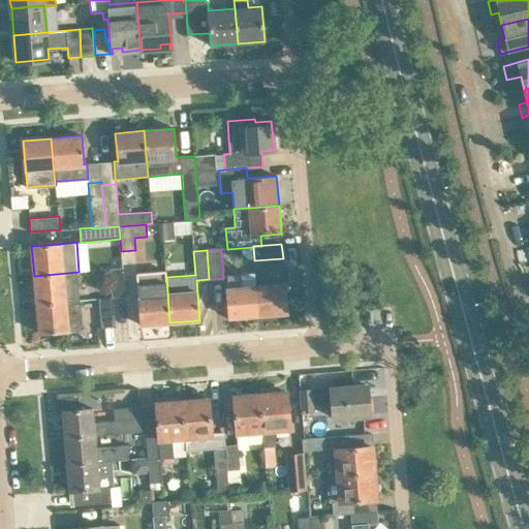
[(112,297),(113,298),(126,297),(123,269),(109,270),(112,297)]
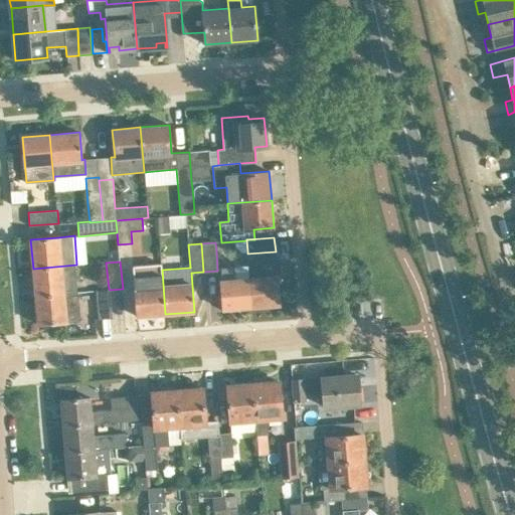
[(248,279),(251,307),(280,305),(277,263),(263,264),(264,277),(248,279)]
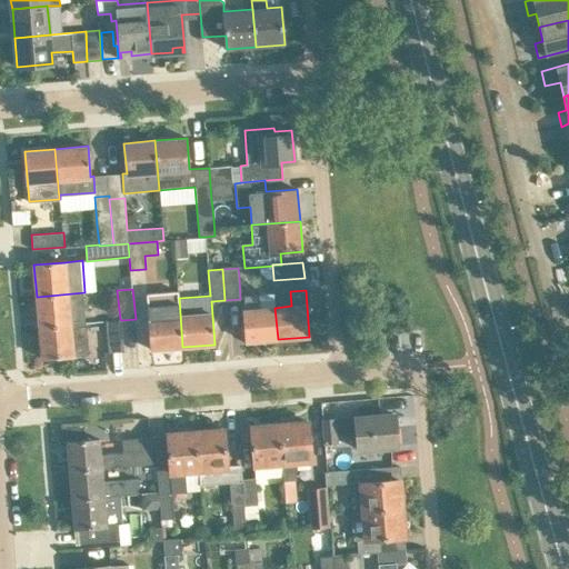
[(182,347),(179,298),(178,291),(147,293),(151,349),(182,347)]
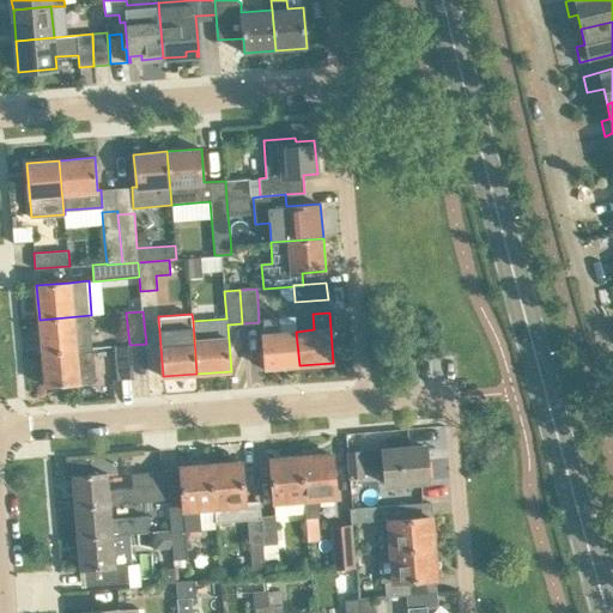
[(42,353),(93,349),(91,315),(40,320),(42,353)]
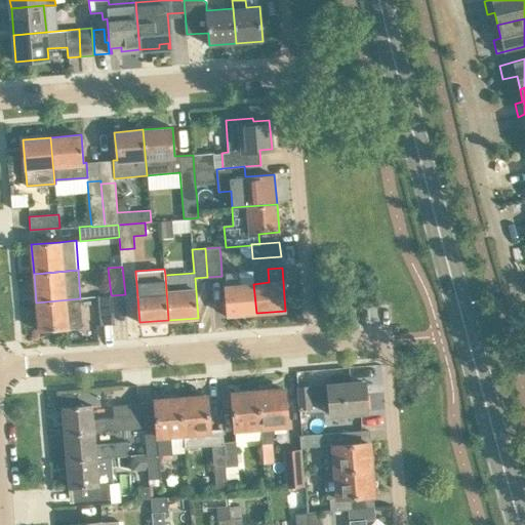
[(227,286),(225,286),(226,294),(228,315),(256,313),(253,284),(240,285),(239,272),(226,273),(227,286)]
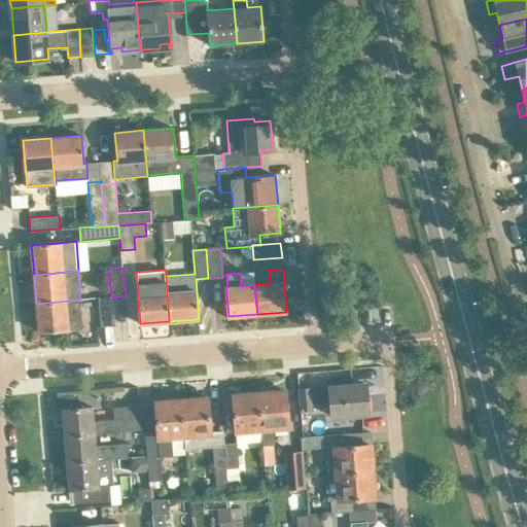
[(115,325),(112,296),(111,295),(98,297),(101,326),(115,325)]
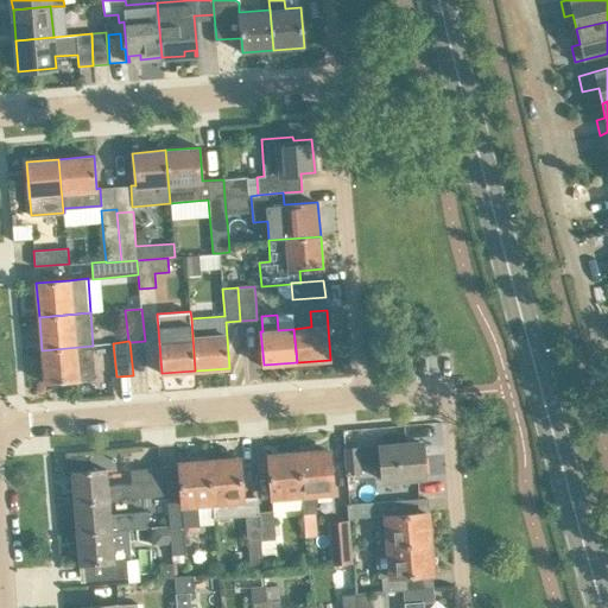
[(95,379),(94,355),(93,346),(42,350),(45,382),(95,379)]
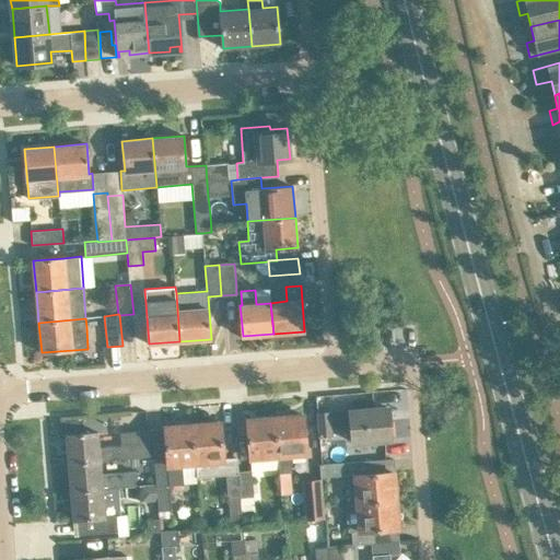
[(388,408),(318,413),(319,435),(318,435),(321,465),(336,463),(335,451),(335,447),(333,427),(351,424),(352,442),(370,441),(392,439),(388,408)]
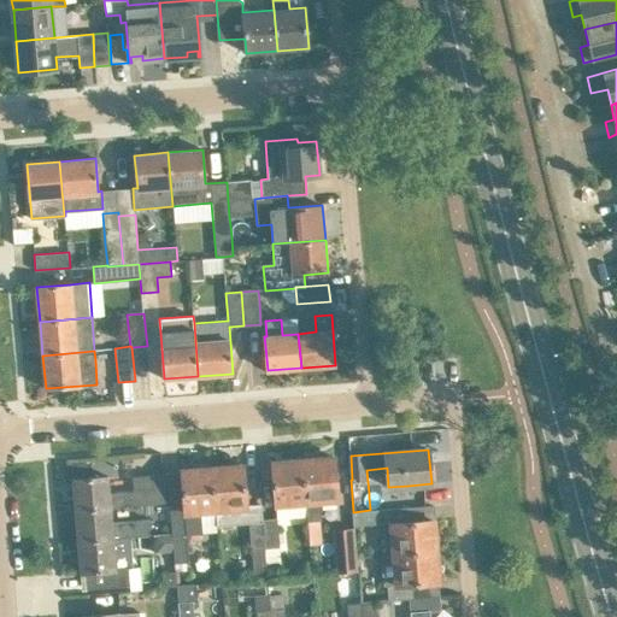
[(319,500),(338,499),(334,457),(304,460),(307,501),(309,521),(322,519),(319,500)]
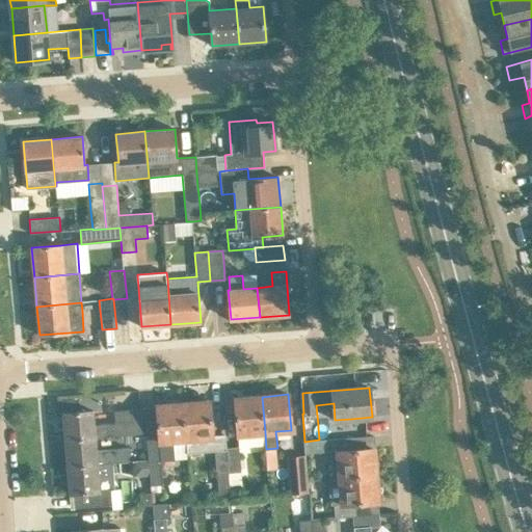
[(262,397),(235,399),(238,434),(265,432),(262,397)]
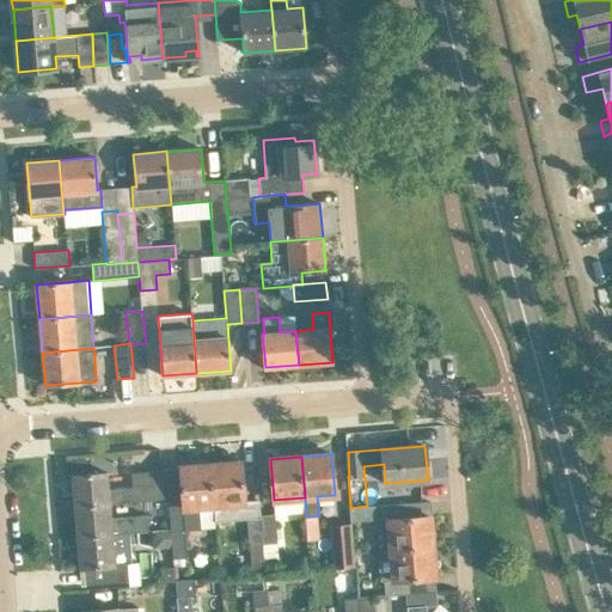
[(242,461),(210,464),(214,506),(215,522),(248,519),(246,515),(259,515),(261,515),(259,499),(245,500),(244,485),(242,461)]
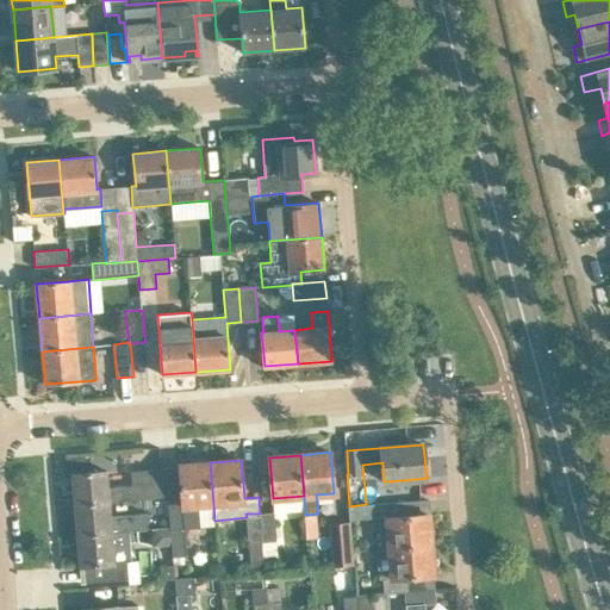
[(199,505),(213,504),(210,462),(179,465),(182,506),(169,508),(170,527),(172,540),(174,568),(185,567),(184,556),(187,555),(186,529),(200,528),(199,505)]
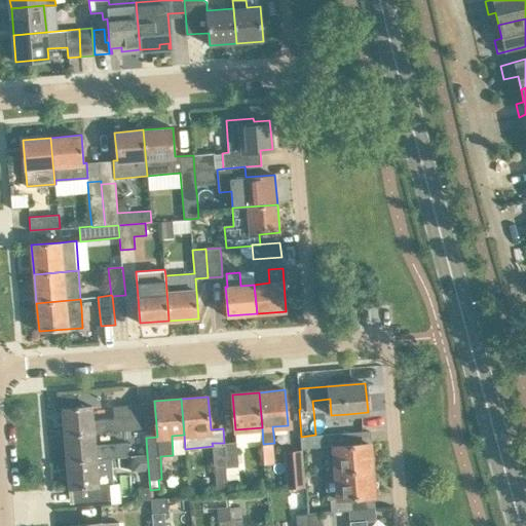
[(95,433),(141,428),(139,404),(113,406),(114,418),(94,420),(92,406),(62,409),(62,410),(64,410),(66,436),(95,434),(95,433)]
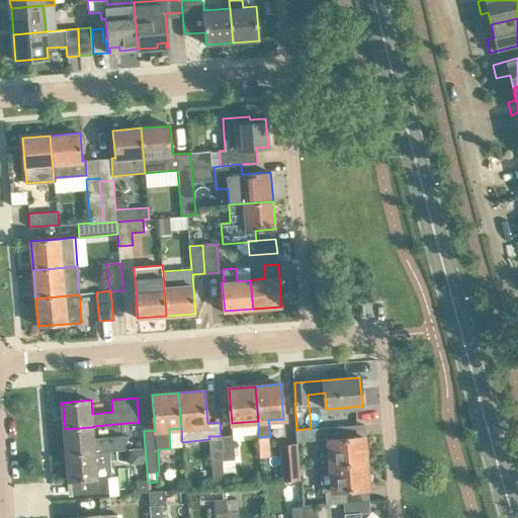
[(323,465),(366,462),(364,436),(346,438),(345,426),(318,428),(296,430),(297,442),(322,440),(323,465)]
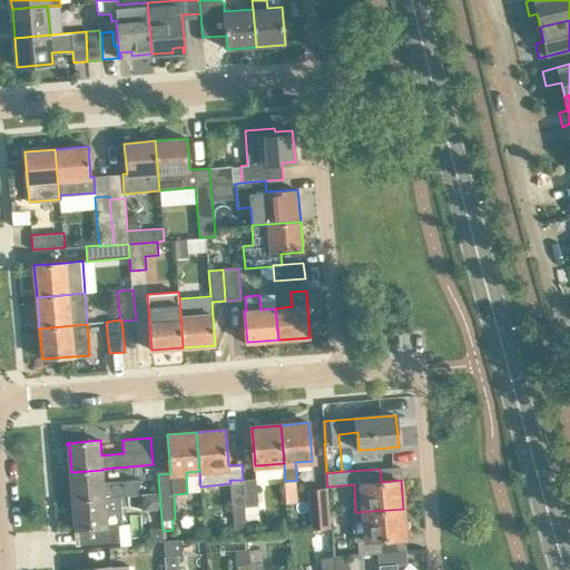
[(137,479),(104,482),(102,470),(71,472),(74,500),(121,497),(121,495),(138,494),(137,479)]
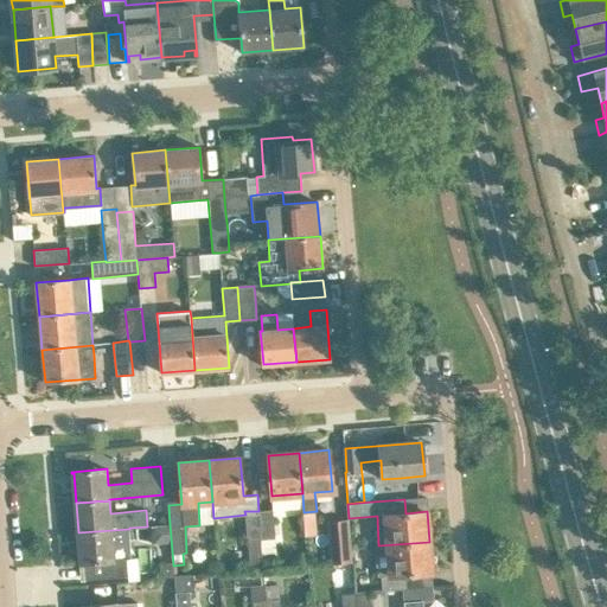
[(261,554),(276,553),(273,510),(259,511),(257,511),(260,540),(261,554)]
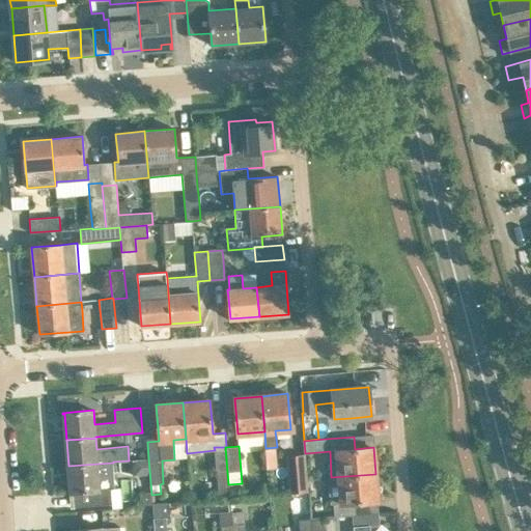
[(215,450),(216,473),(227,472),(225,447),(214,447),(215,450)]
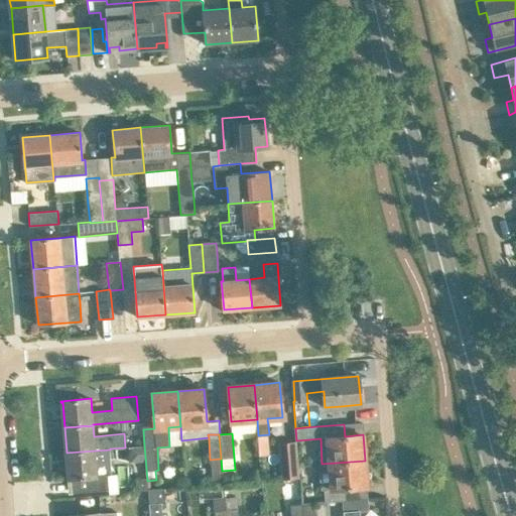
[(298,478),(296,441),(278,442),(281,479),(298,478)]
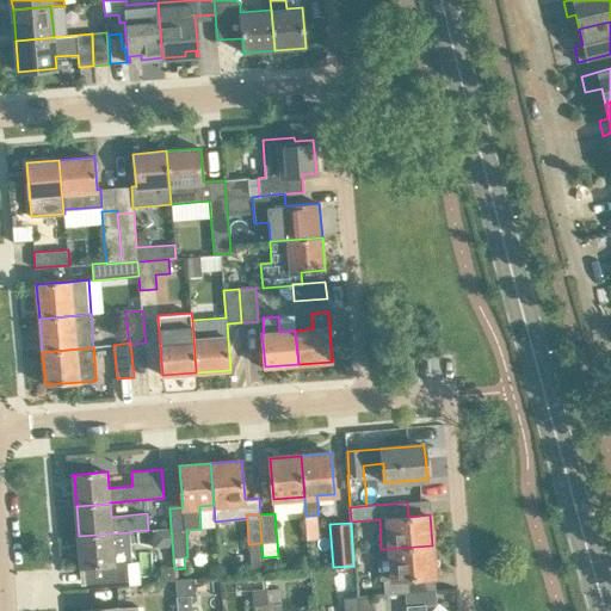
[(154,542),(172,541),(171,528),(153,529),(154,542)]
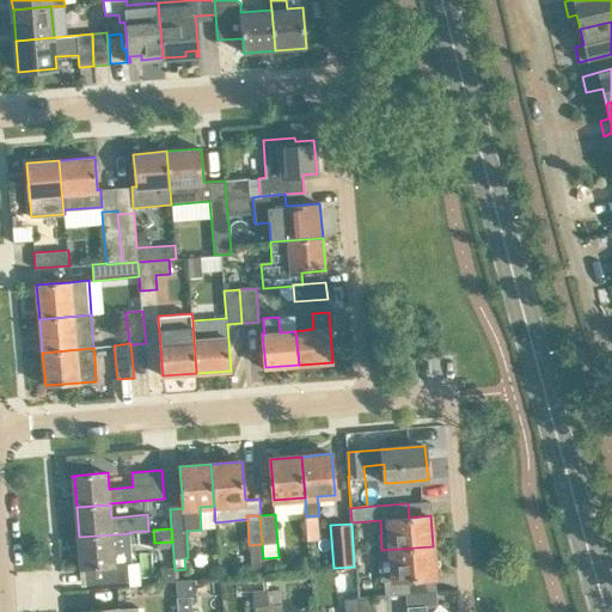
[(112,534),(79,537),(81,565),(80,565),(80,568),(85,567),(86,585),(110,582),(129,580),(128,564),(133,563),(132,548),(114,549),(112,534)]
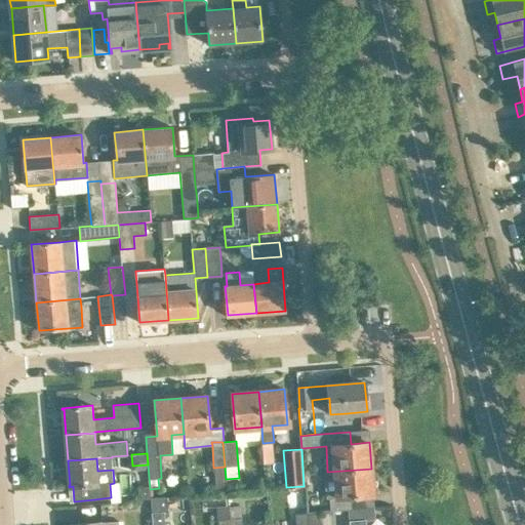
[(225,467),(213,468),(215,495),(228,494),(226,479),(225,467)]
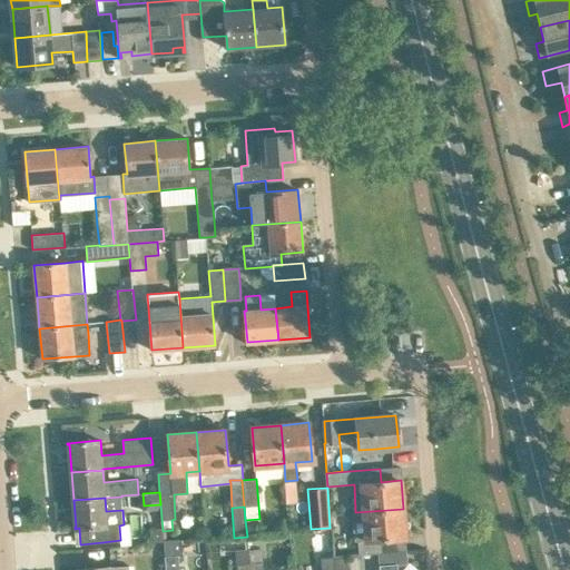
[(405,538),(403,509),(355,512),(352,513),(353,526),(356,526),(357,541),(333,543),(334,556),(347,554),(377,552),(381,552),(381,553),(397,551),(396,538),(405,538)]
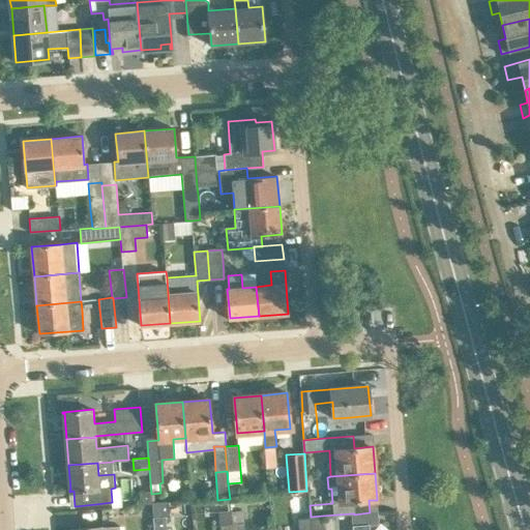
[(150,491),(139,492),(140,505),(151,504),(150,491)]
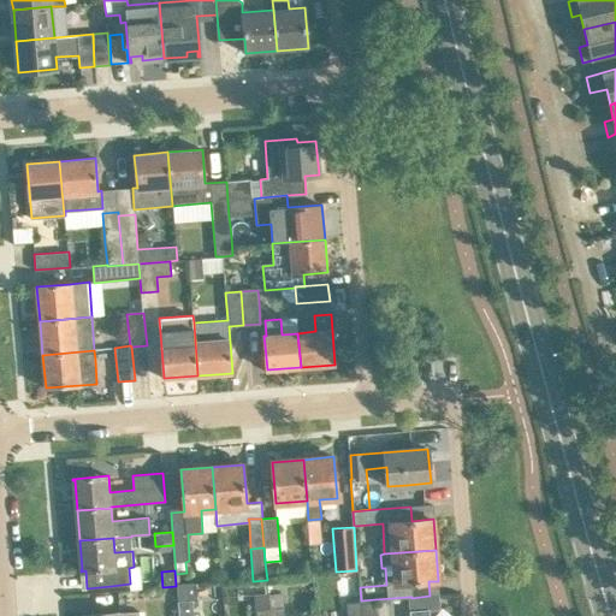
[(178,615),(194,615),(190,584),(177,584),(178,615)]
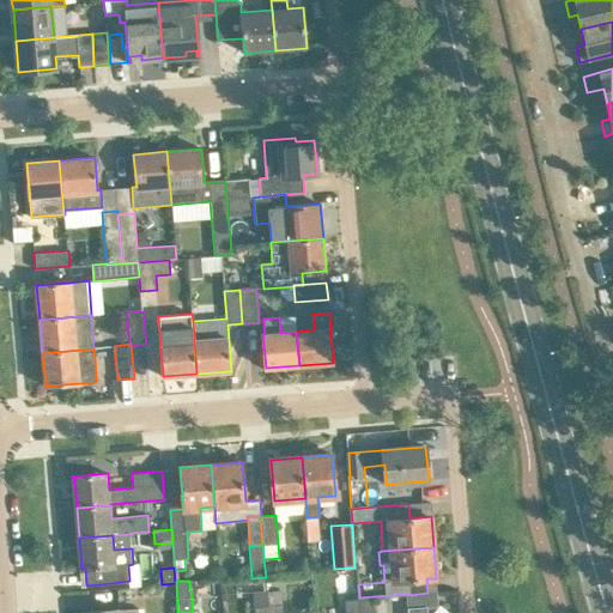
[(254,612),(271,612),(271,605),(268,606),(267,592),(253,592),(254,600),(254,612)]
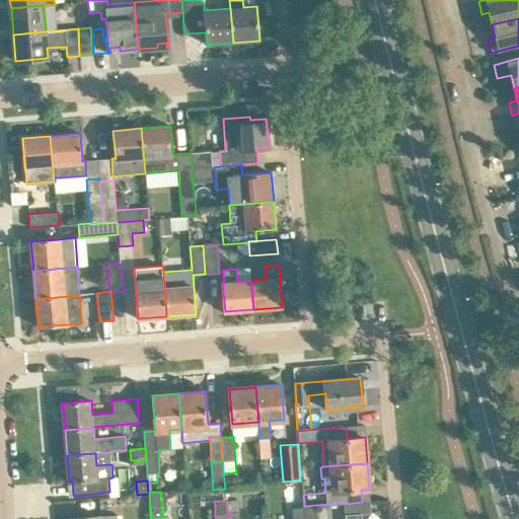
[(361,518),(361,515),(371,514),(370,502),(362,502),(347,504),(347,503),(344,503),(345,518),(361,518)]
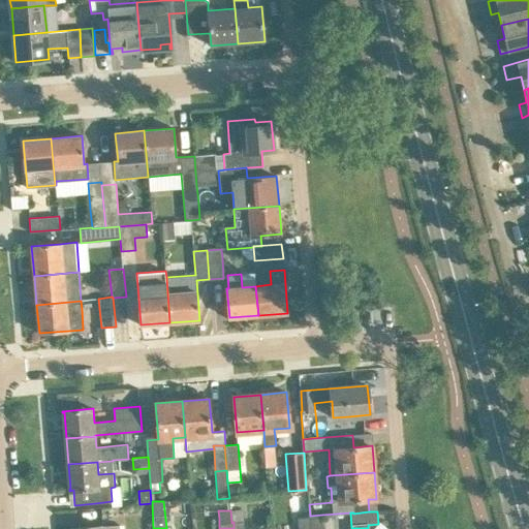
[(322,528),(322,515),(310,516),(311,528),(322,528)]
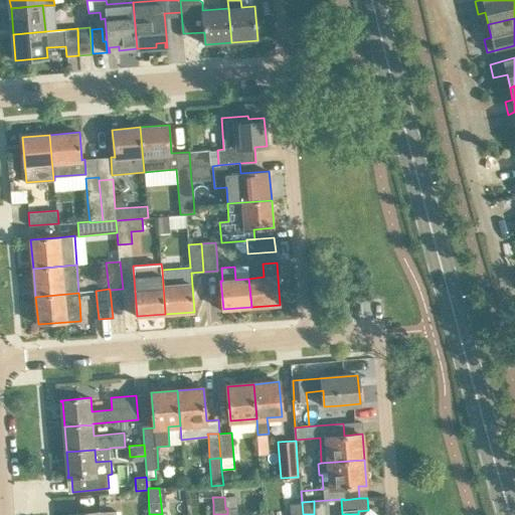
[(303,514),(302,502),(290,503),(290,514),(303,514)]
